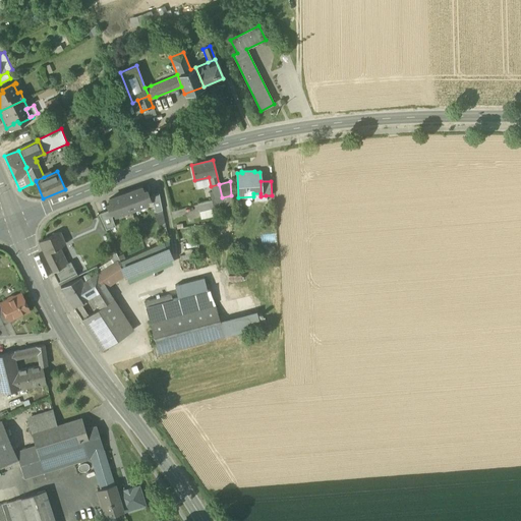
[(212,199),(214,209),(224,206),(222,197),(219,184),(211,186),(212,191),(209,192),(211,199),(212,199)]
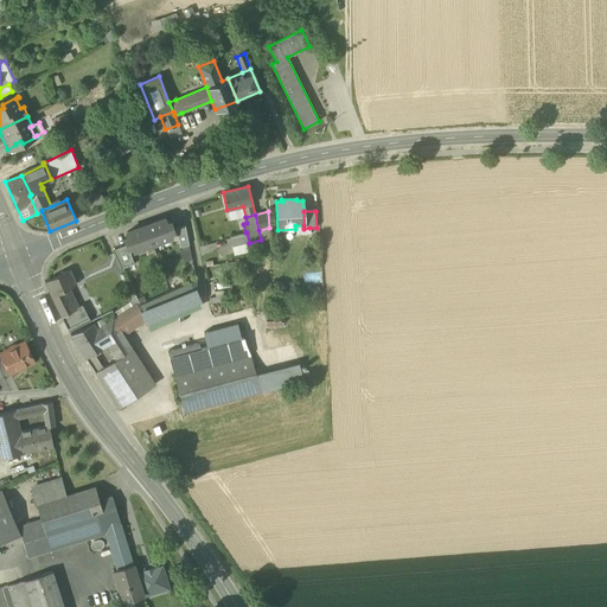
[(165,218),(146,225),(152,244),(172,237),(170,232),(173,231),(170,222),(166,223),(165,218)]
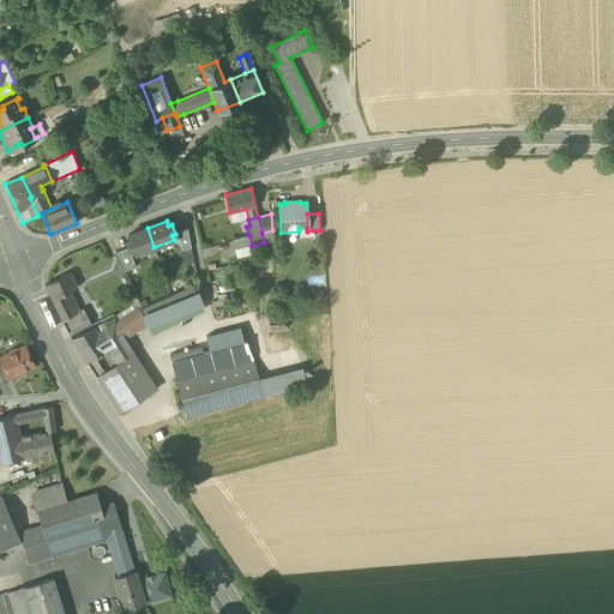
[(136,254),(154,247),(148,228),(128,235),(130,239),(126,240),(128,247),(130,251),(133,250),(136,254)]
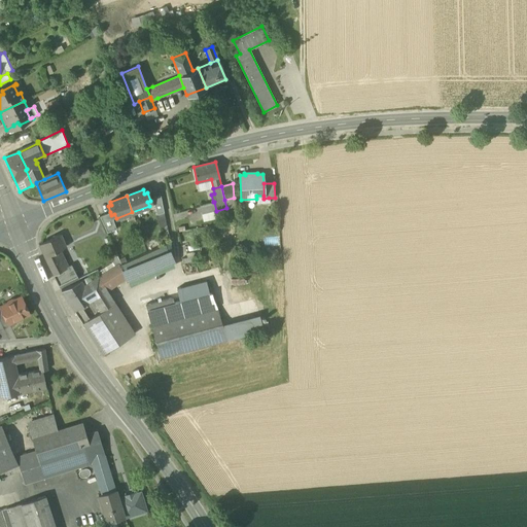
[(151,199),(157,214),(164,212),(161,196),(151,199)]
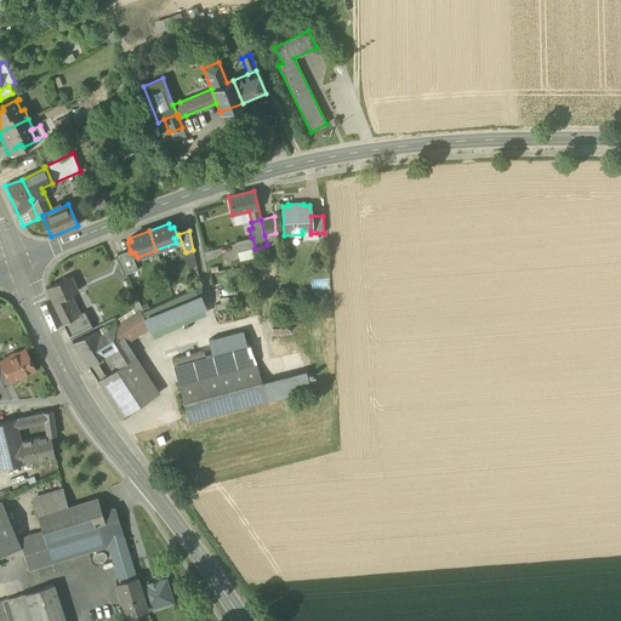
[(235,243),(238,252),(251,249),(255,249),(252,238),(251,238),(235,243)]
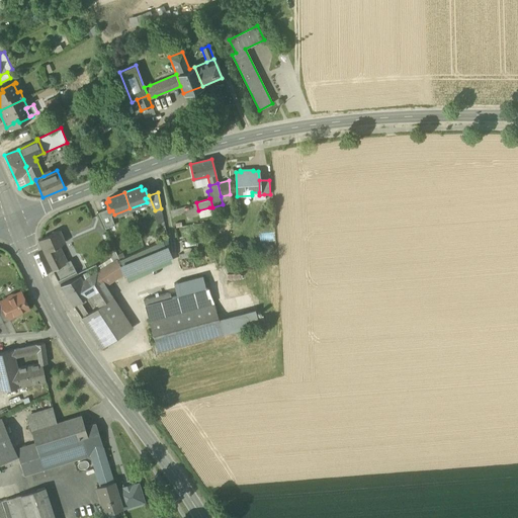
[(195,202),(179,206),(182,217),(198,212),(195,202)]
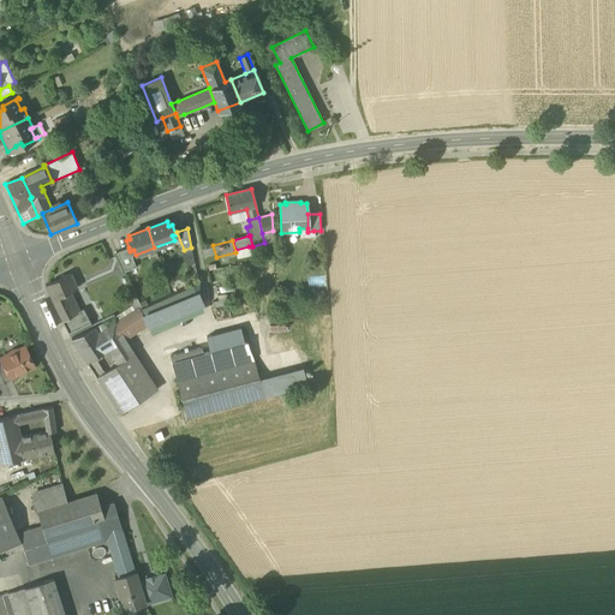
[(236,250),(238,260),(251,256),(249,246),(236,250)]
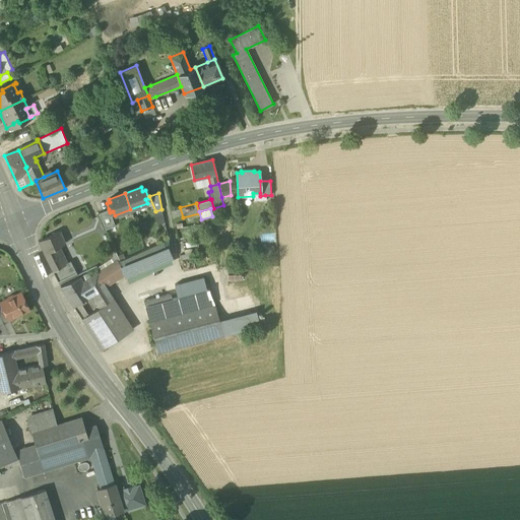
[(106,230),(115,226),(110,212),(109,209),(99,213),(106,230)]
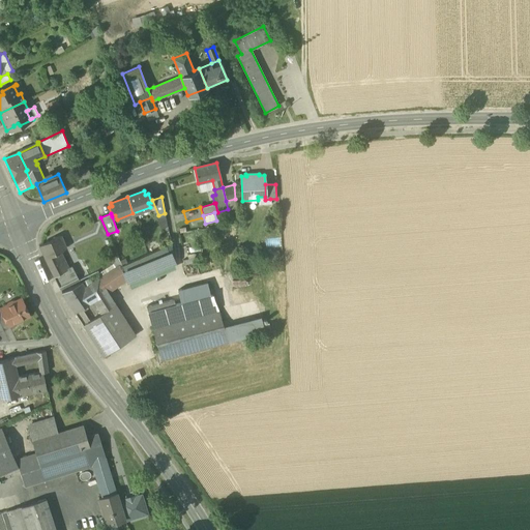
[(39,245),(45,259),(54,255),(60,252),(66,248),(60,236),(39,245)]
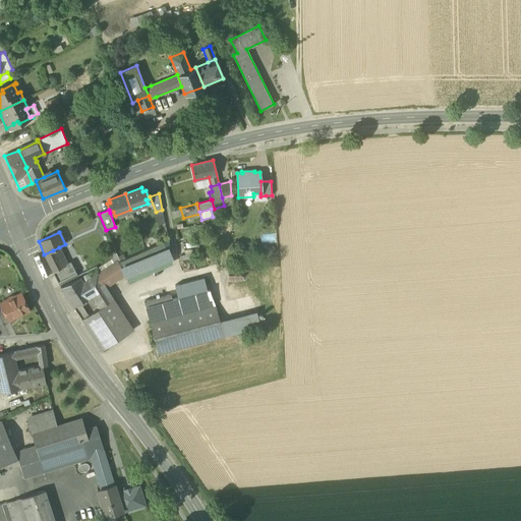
[(157,255),(159,259),(168,255),(163,240),(153,244),(157,255)]
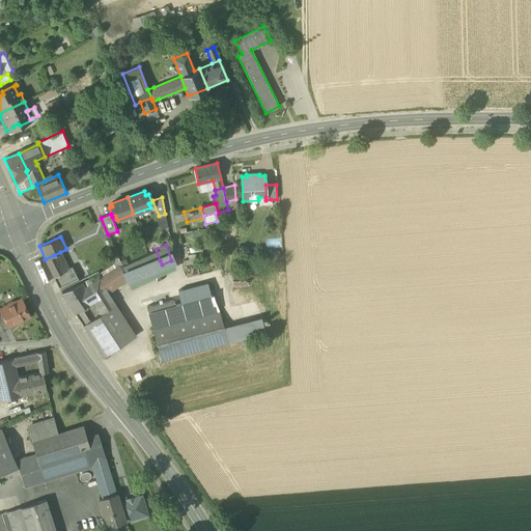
[(93,299),(102,312),(115,304),(107,289),(126,278),(127,280),(162,264),(160,260),(156,249),(118,266),(85,286),(93,299)]
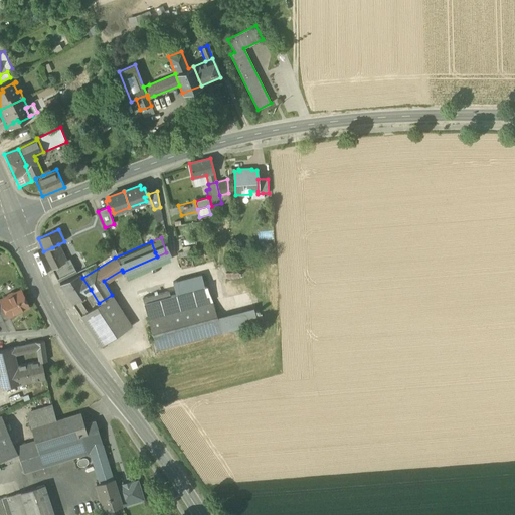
[(59,264),(66,261),(58,244),(52,247),(58,259),(57,260),(59,264)]
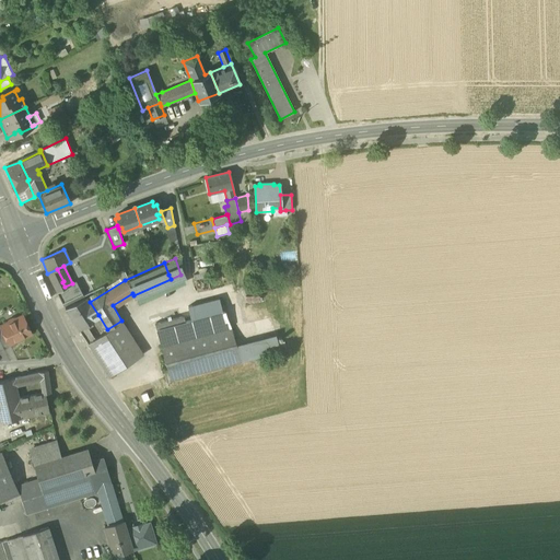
[(63,281),(57,269),(47,273),(57,292),(65,288),(65,287),(62,282),(63,281)]
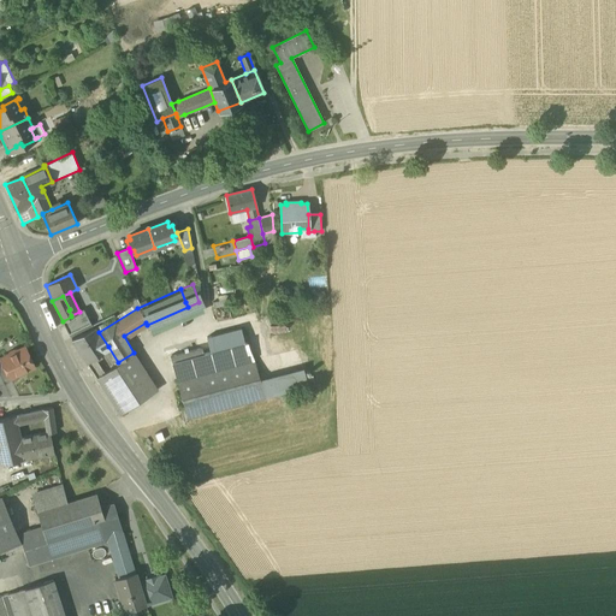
[(147,325),(153,338),(205,315),(199,302),(188,307),(147,325)]
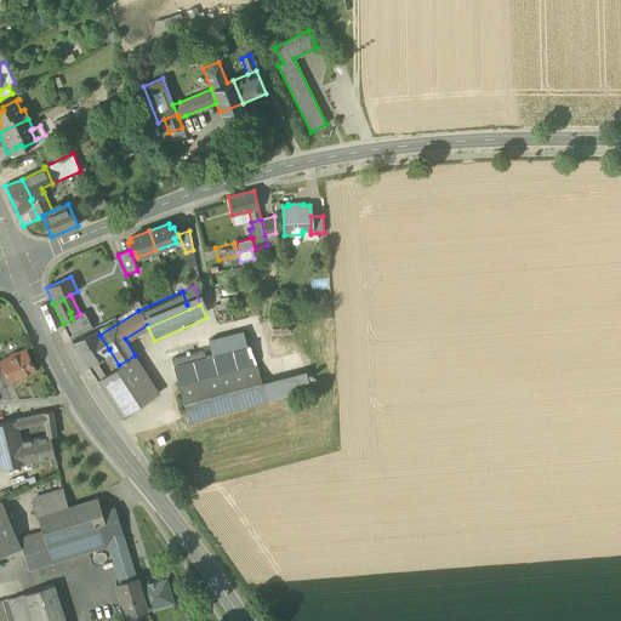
[(80,314),(72,318),(72,319),(63,324),(72,340),(92,329),(84,312),(80,314)]
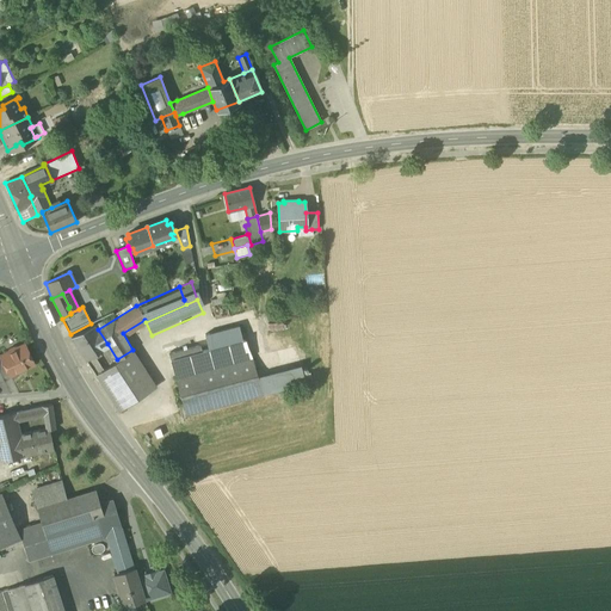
[(74,341),(85,359),(93,353),(99,350),(107,344),(98,329),(96,325),(72,337),(74,341)]
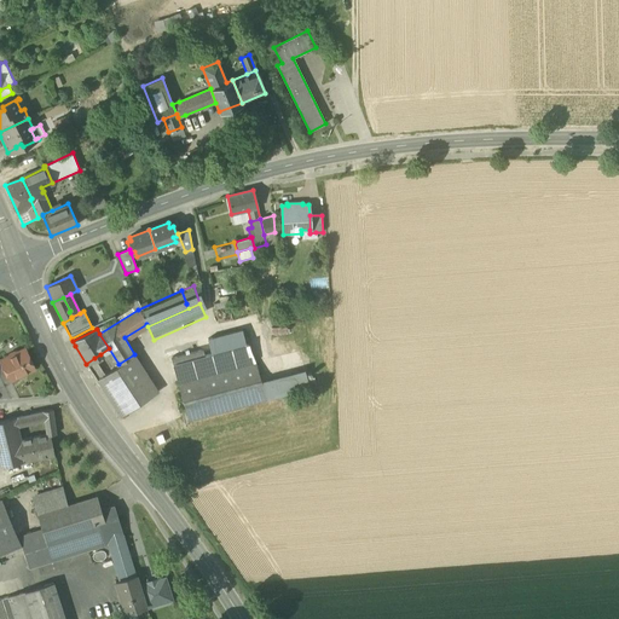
[(171,346),(172,356),(201,352),(198,342),(171,346)]
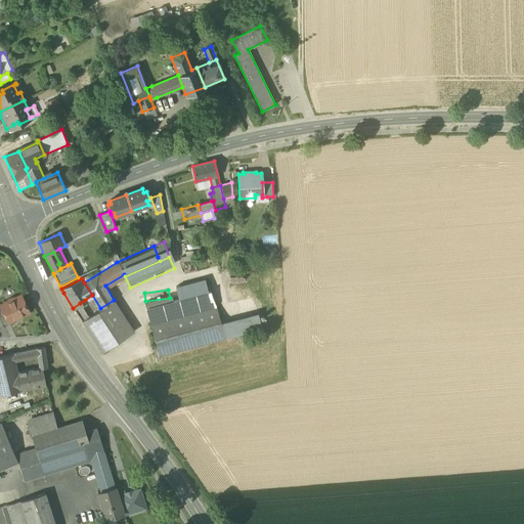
[(0,305),(1,307),(8,322),(8,321),(30,312),(22,296),(14,299),(12,298),(7,300),(7,302),(0,305)]
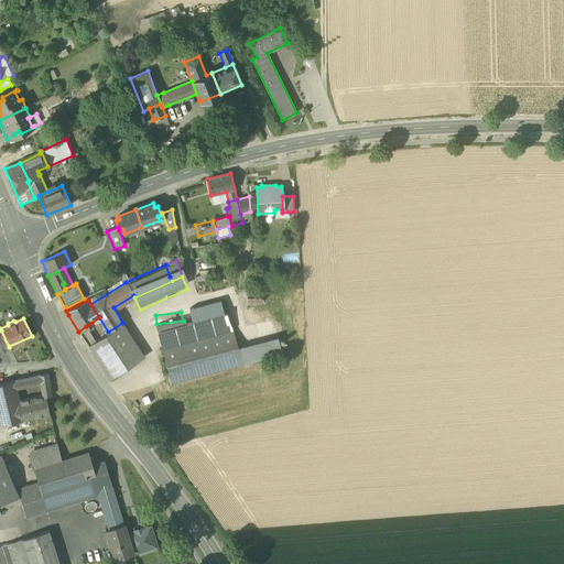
[(144,357),(122,323),(108,332),(95,340),(88,329),(86,326),(78,332),(109,379),(120,372),(144,357)]
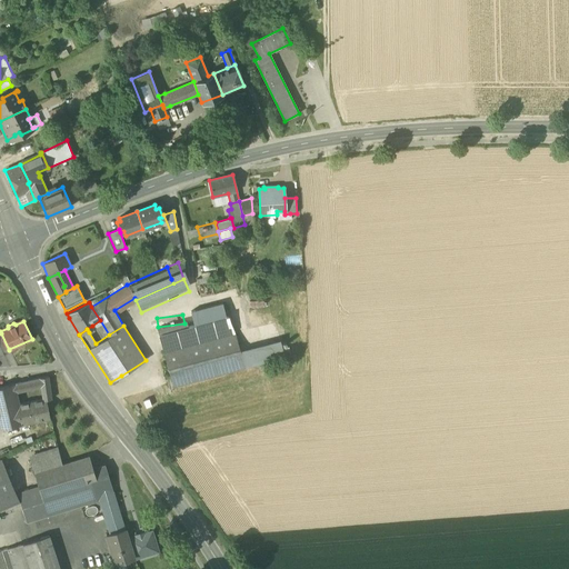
[(172,387),(245,368),(240,353),(235,332),(162,351),(172,387)]
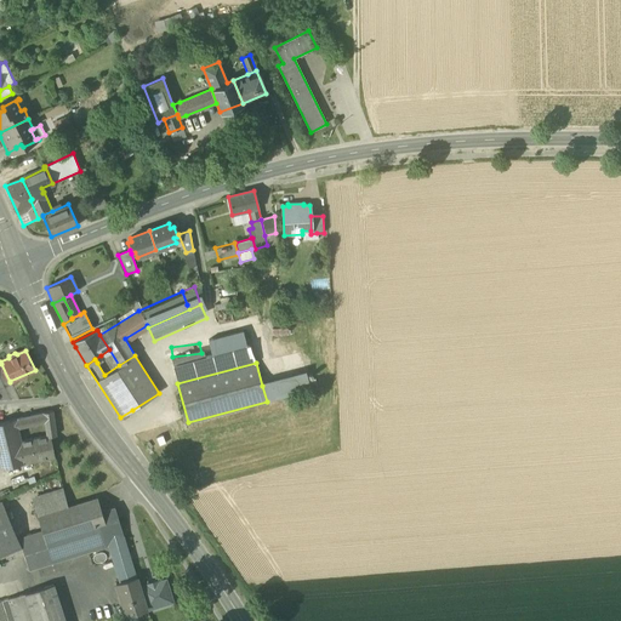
[(0,364),(0,379),(4,387),(11,383),(10,381),(10,382),(1,364),(0,364)]
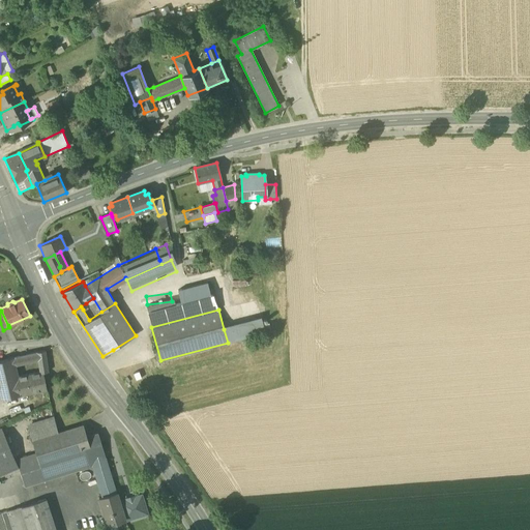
[(261,319),(224,329),(228,343),(265,332),(261,319)]
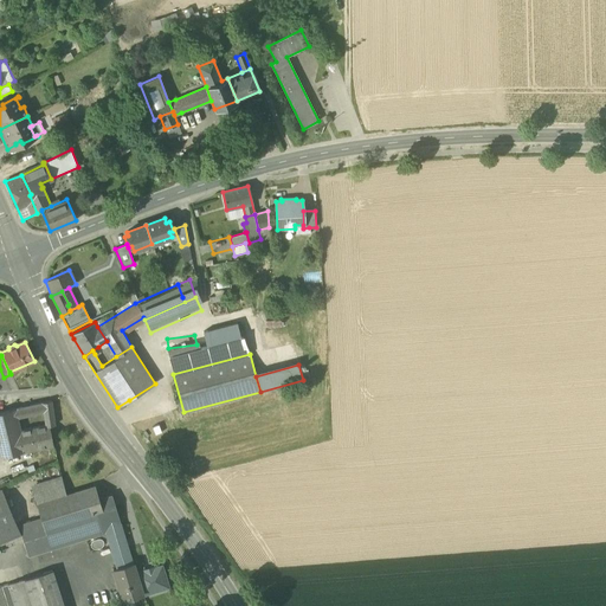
[(19,408),(0,412),(0,455),(0,457),(21,452),(17,432),(13,418),(20,416),(32,413),(42,411),(44,426),(47,426),(51,445),(57,444),(55,425),(53,416),(51,401),(31,406),(19,408)]
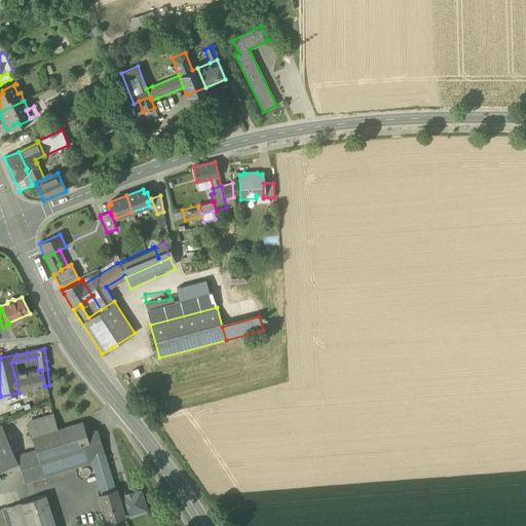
[(14,375),(19,392),(45,388),(44,386),(41,370),(38,370),(14,375)]
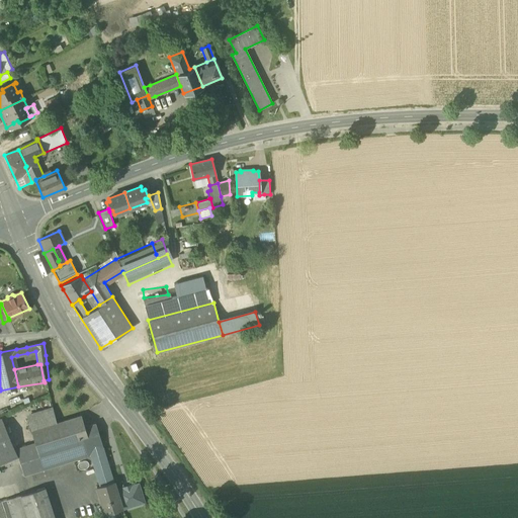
[(26,415),(31,431),(58,423),(52,407),(26,415)]
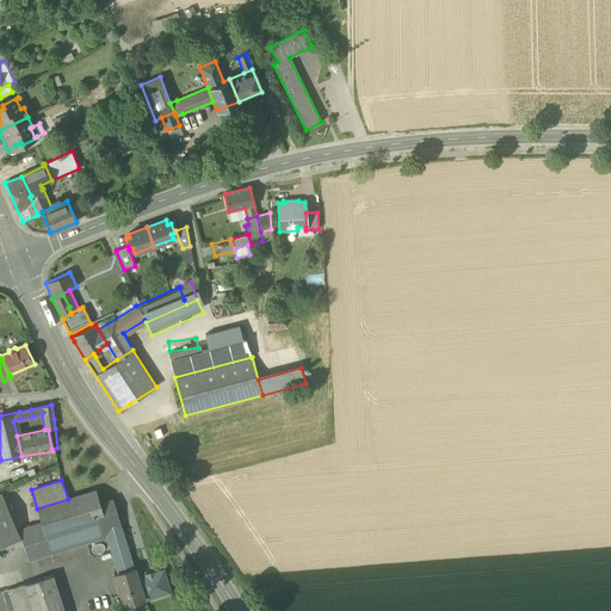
[(28,561),(106,536),(123,531),(113,500),(99,504),(96,491),(68,499),(37,508),(41,523),(18,530),(28,561)]
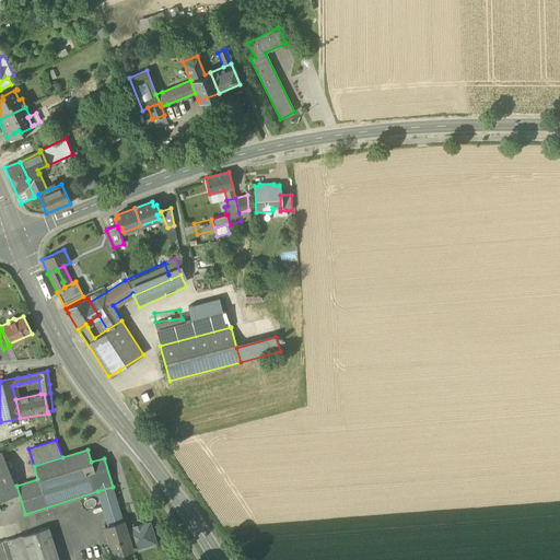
[(0,452),(0,500),(18,493),(0,453),(0,452)]
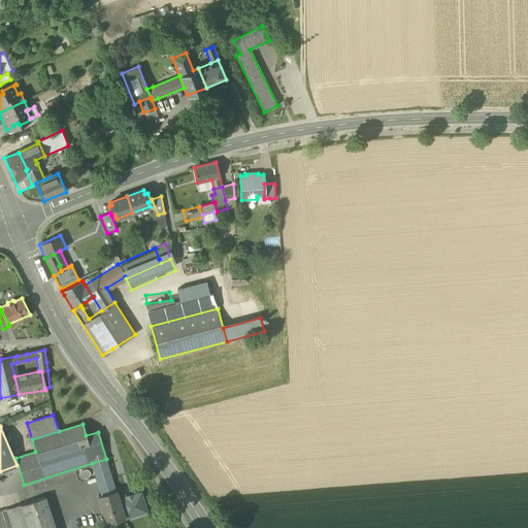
[(116,492),(106,459),(92,463),(96,476),(98,475),(104,495),(116,492)]
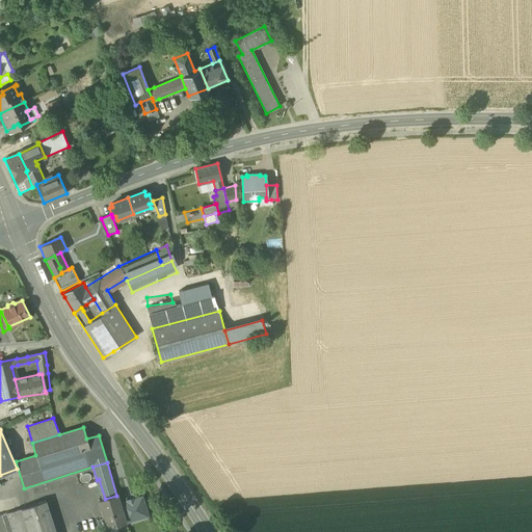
[(97,480),(103,500),(105,499),(99,479),(97,480)]
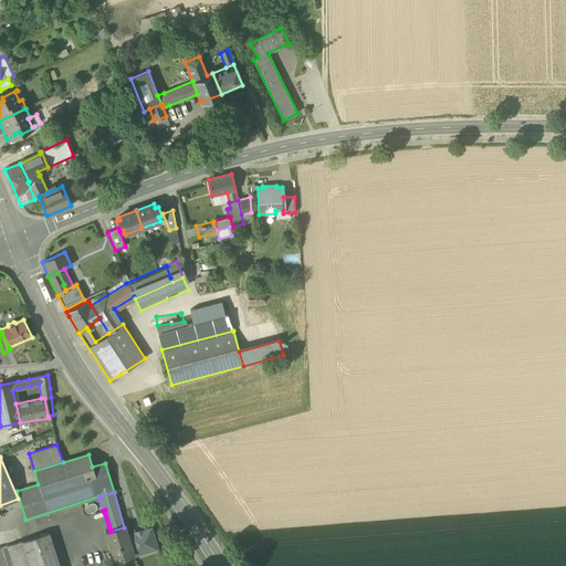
[(105,533),(114,561),(124,557),(133,554),(130,544),(129,544),(127,536),(124,527),(112,531),(109,532),(105,533)]
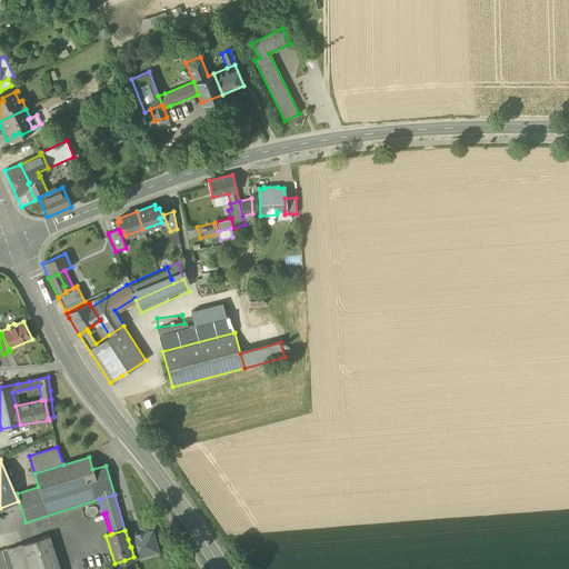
[(136,537),(128,539),(130,547),(131,547),(133,557),(133,558),(158,551),(151,531),(143,533),(143,532),(136,536),(136,537)]
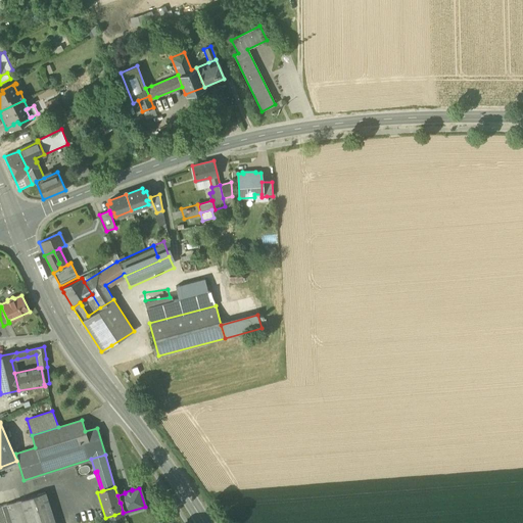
[(54,522),(46,493),(5,507),(10,522),(54,522)]
